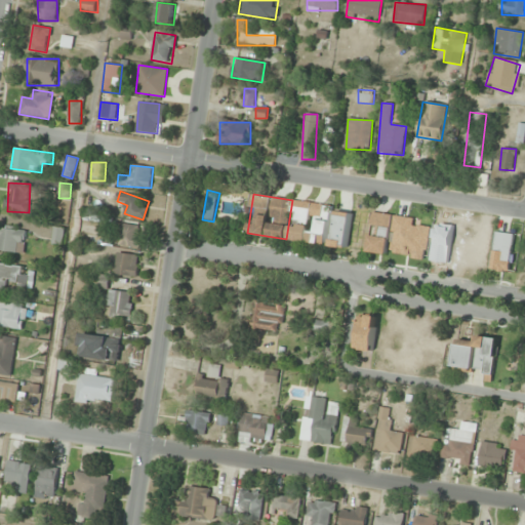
[(370,235),(367,252),(388,255),(394,215),(373,212),(370,228),(379,229),(378,236),(370,235)]
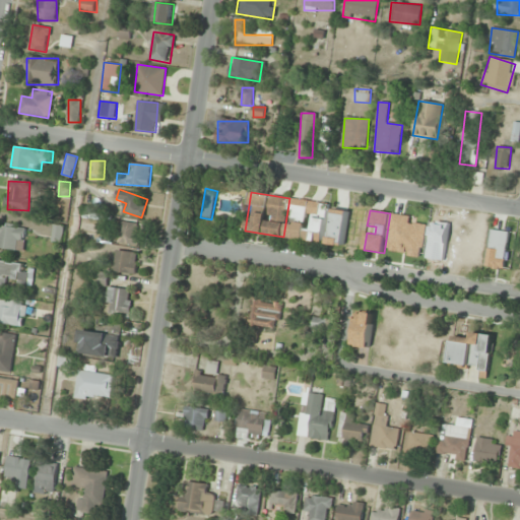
[(141,224),(121,222),(119,244),(139,246),(141,224)]
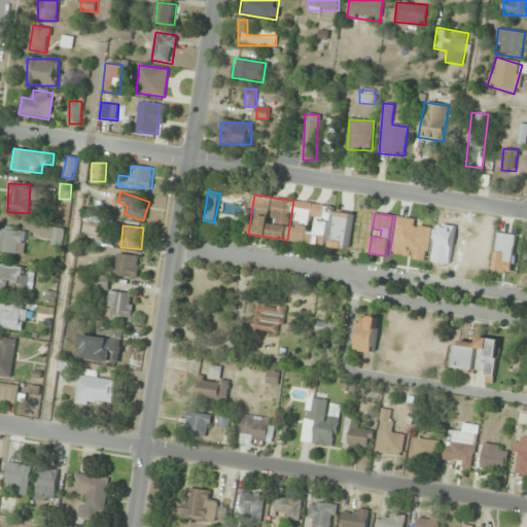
[(64,245),(64,229),(53,229),(53,245),(64,245)]
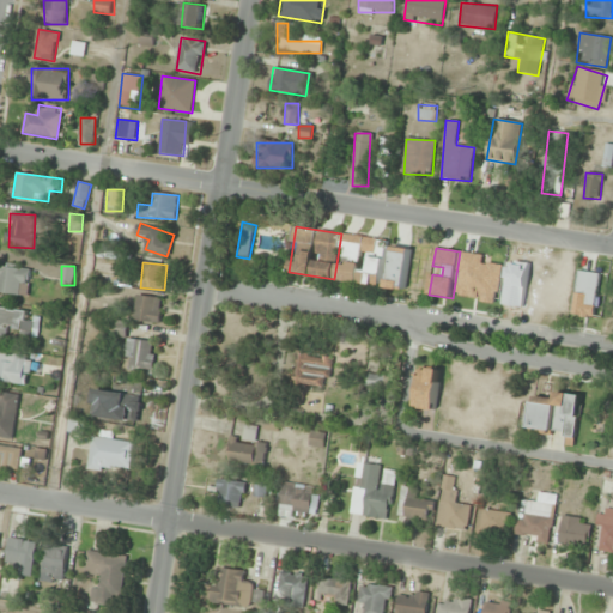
[(29,295),(29,268),(0,268),(0,295),(29,295)]
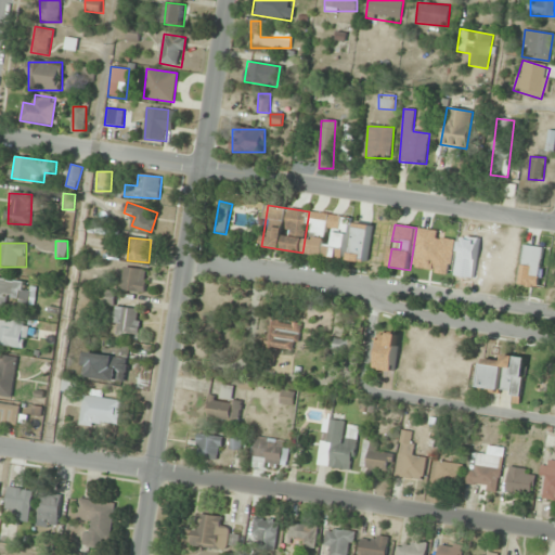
[(147,270),(125,268),(123,291),(145,293),(147,270)]
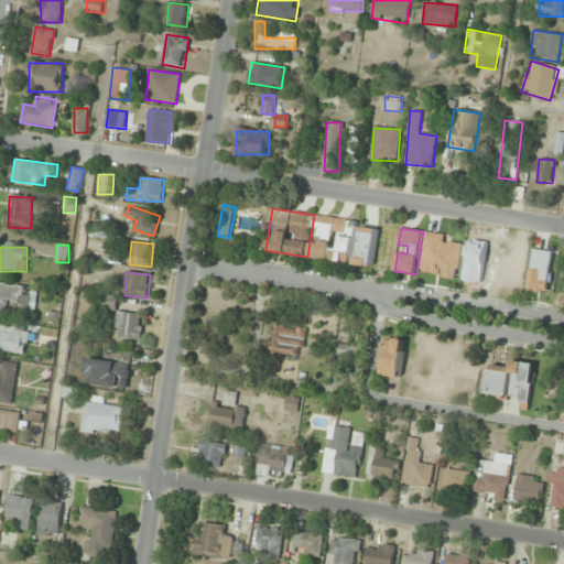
[(0,310),(9,311),(9,305),(30,306),(31,285),(0,284),(0,310)]
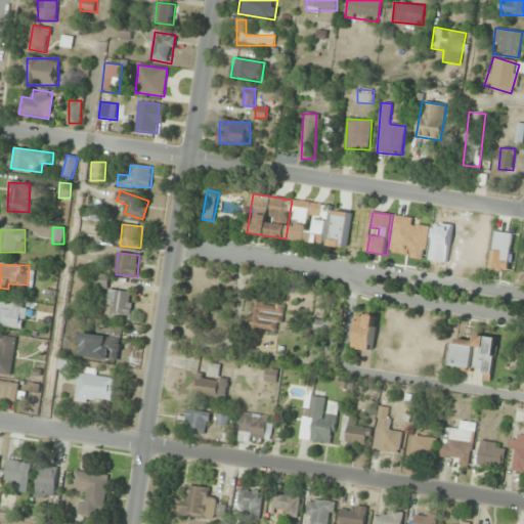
[(106,313),(131,316),(134,293),(110,290),(106,313)]
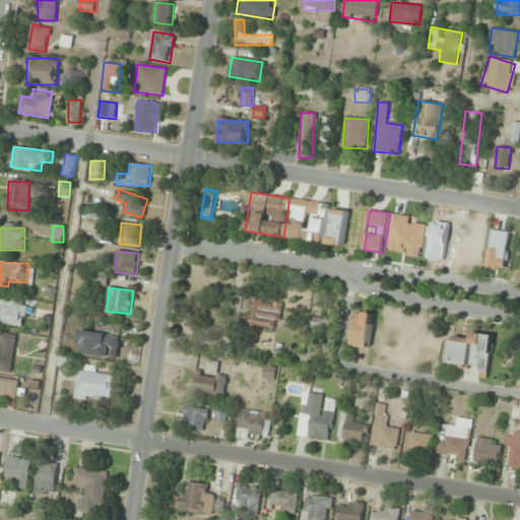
[(250,323),(277,329),(283,305),(256,299),(250,323)]
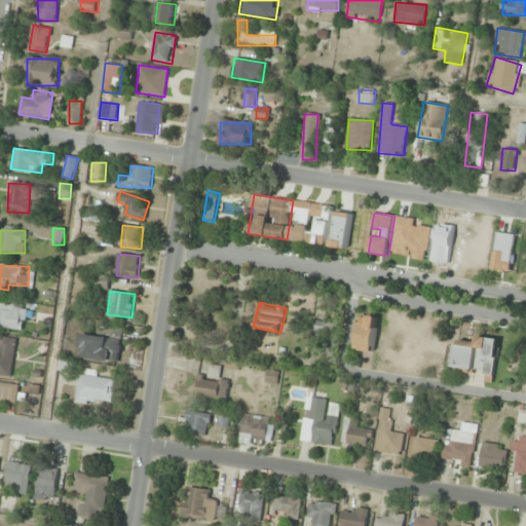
[(0,329),(26,329),(26,304),(0,303),(0,329)]
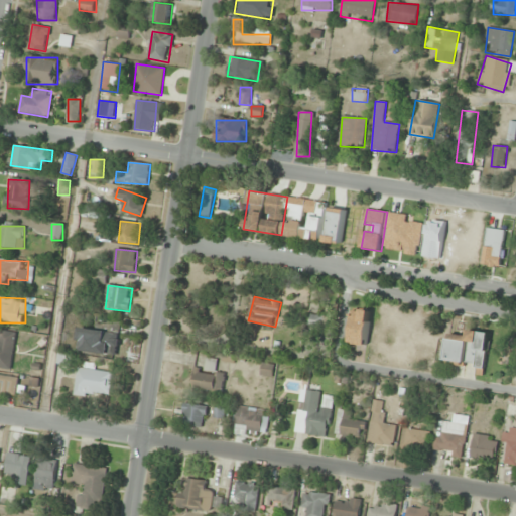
[(349,343),(366,346),(373,312),(356,308),(349,343)]
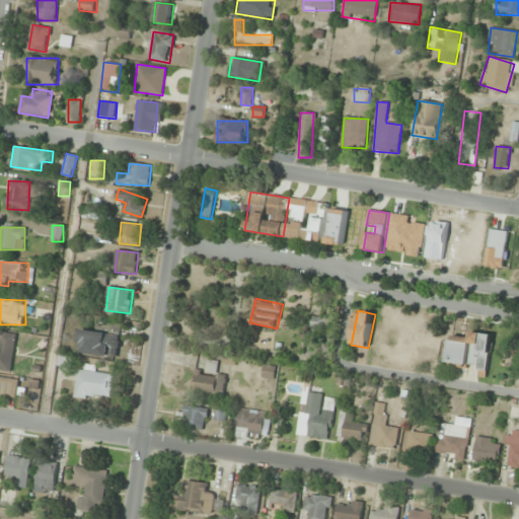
[(96,332),(87,331),(84,353),(116,358),(121,324),(98,320),(96,332)]
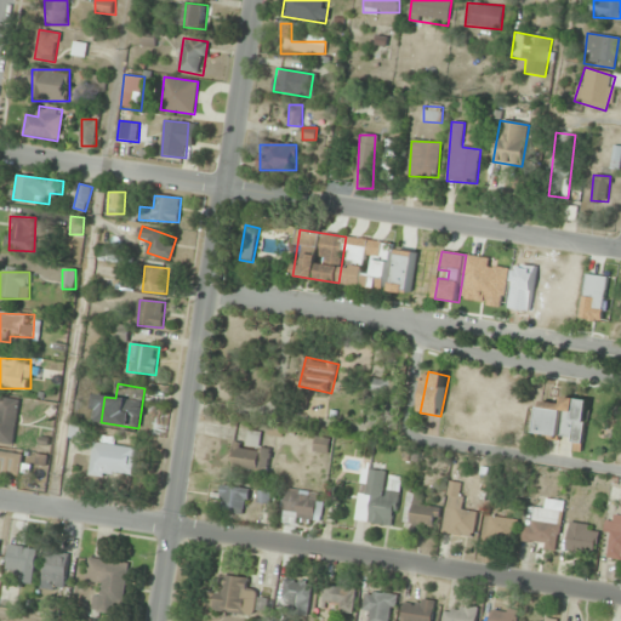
[(20,399),(0,397),(0,443),(13,445),(20,399)]
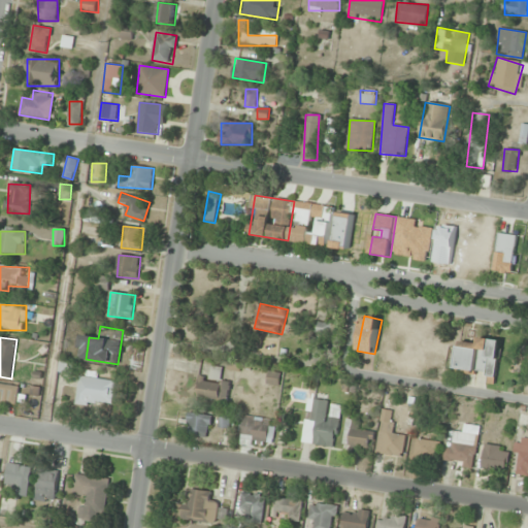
[(455,372),(496,377),(501,340),(481,337),(480,345),(459,342),(455,372)]
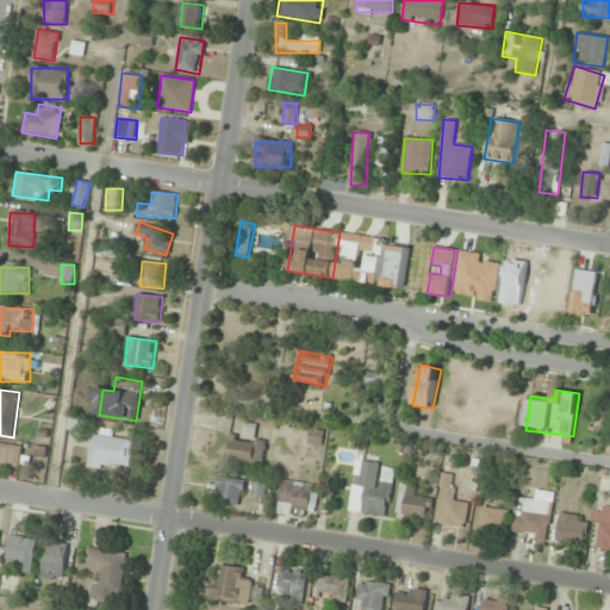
[(69,429),(83,430),(83,418),(69,418),(69,429)]
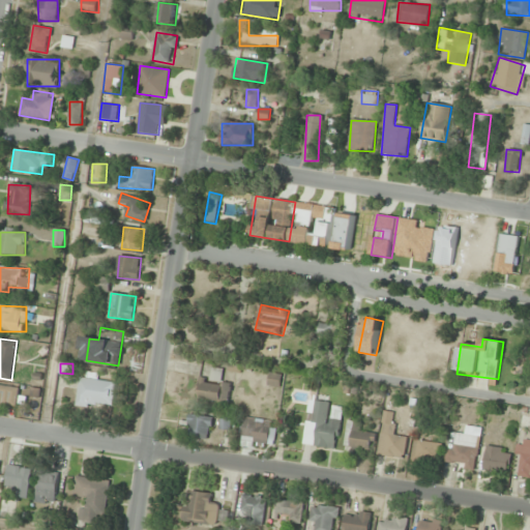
[(229,402),(229,384),(222,383),(223,369),(211,369),(210,380),(200,379),(199,401),(229,402)]
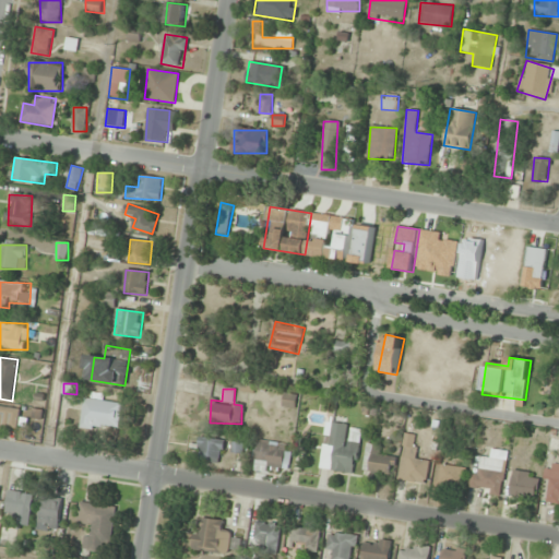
[(121,402),(83,400),(82,428),(120,430),(121,402)]
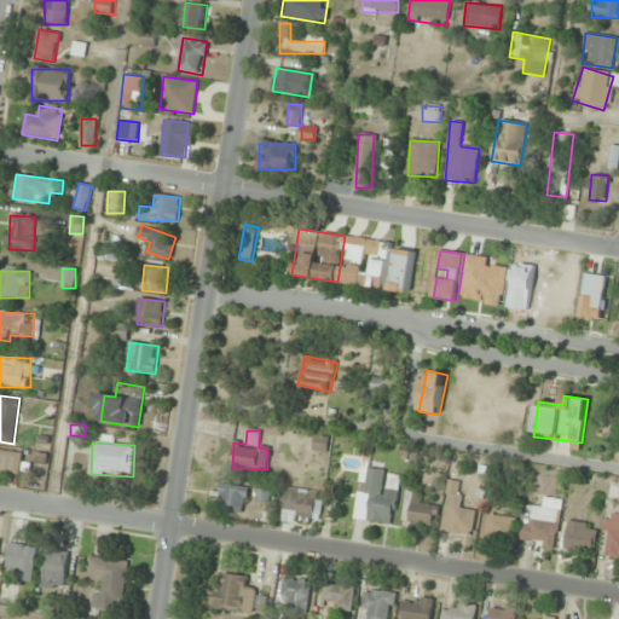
[(21,451),(0,450),(0,475),(21,476),(21,451)]
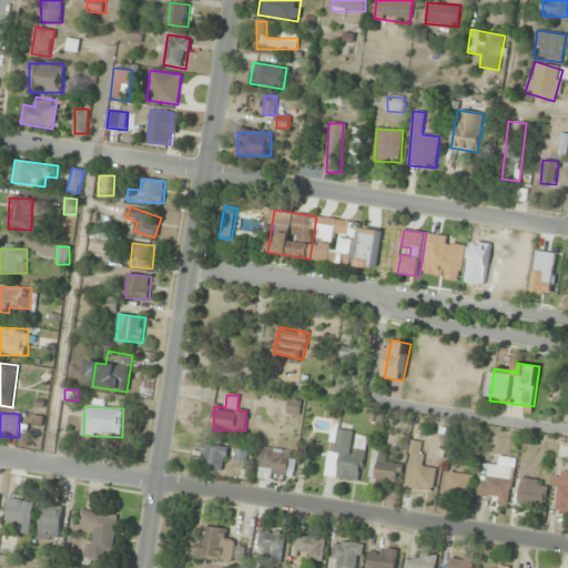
[(331,429),(325,477),(361,482),(367,434),(331,429)]
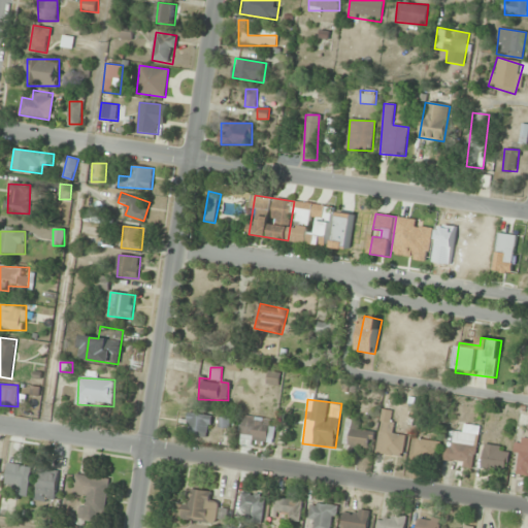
[(375,454),(402,457),(405,436),(392,434),(395,411),(382,409),(375,454)]
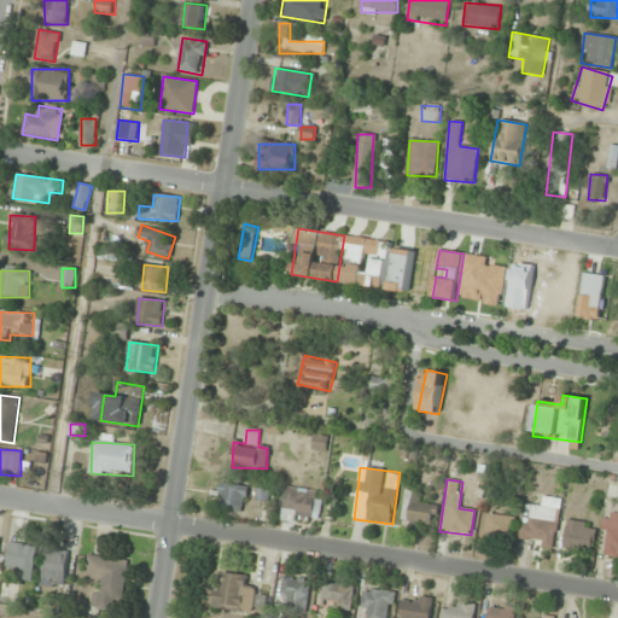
[(249,487),(221,483),(219,506),(246,508),(249,487)]
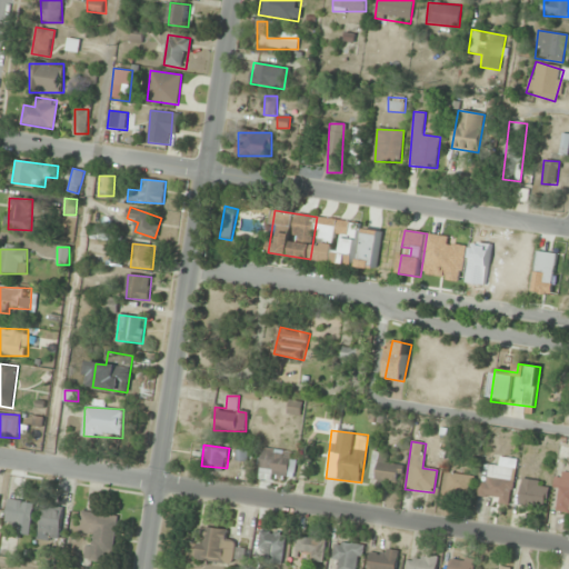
[(292,479),(298,456),(263,448),(258,471),(292,479)]
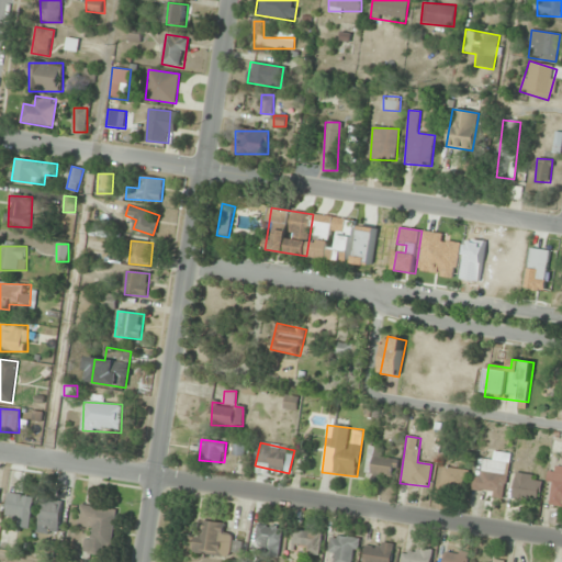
[(384,448),(368,447),(366,476),(395,479),(396,460),(383,459),(384,448)]
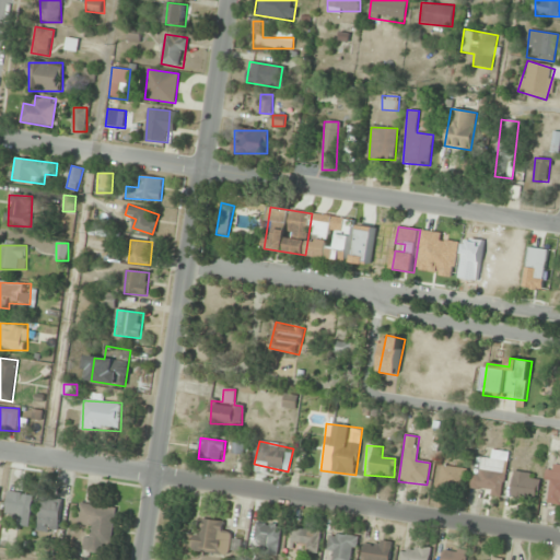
[(503,494),(508,452),(491,450),(491,459),(475,457),(471,491),(503,494)]
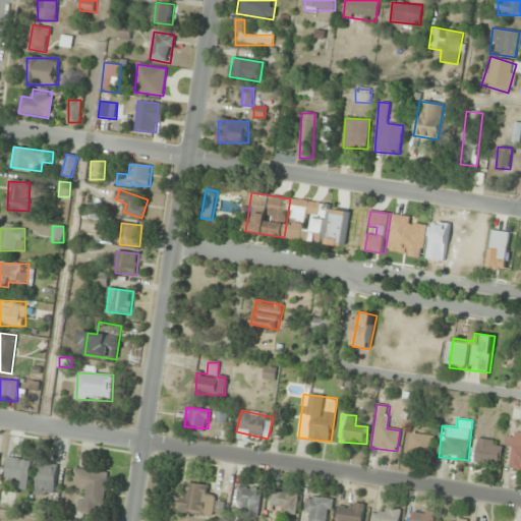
[(507,467),(520,469),(520,432),(514,431),(507,467)]
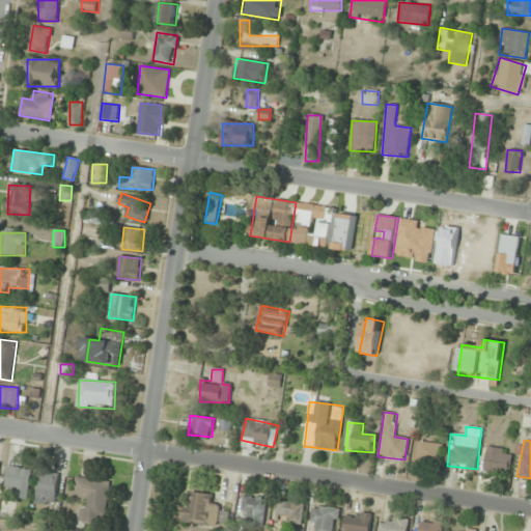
[(440,445),(419,441),(416,458),(436,463),(440,445)]
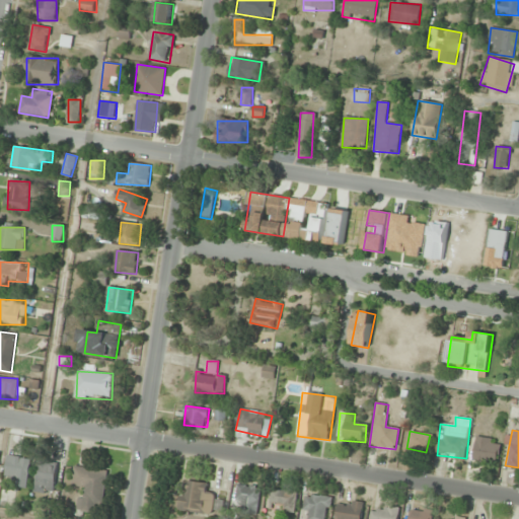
[(501,441),(477,437),(472,459),(496,464),(501,441)]
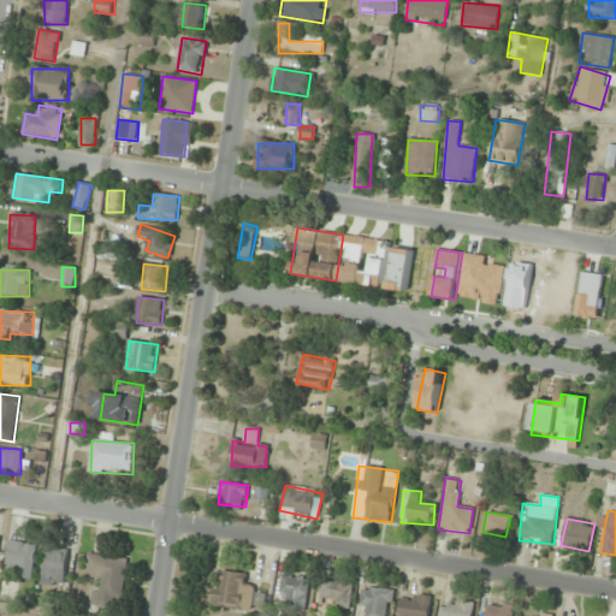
[(5,566),(33,572),(37,546),(10,542),(5,566)]
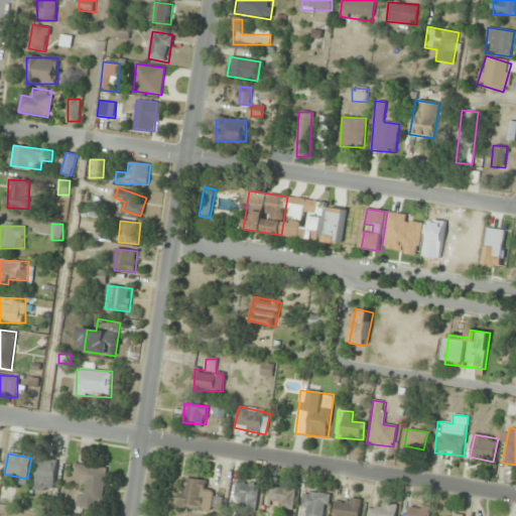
[(57,462),(39,459),(34,486),(53,489),(57,462)]
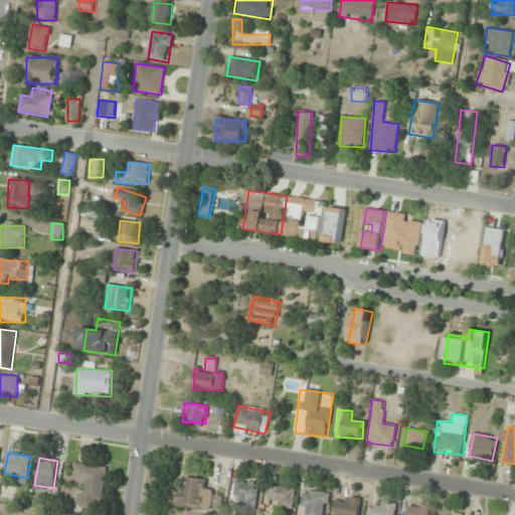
[(107,468),(74,463),(71,482),(81,484),(78,508),(94,510),(96,501),(102,501),(107,468)]
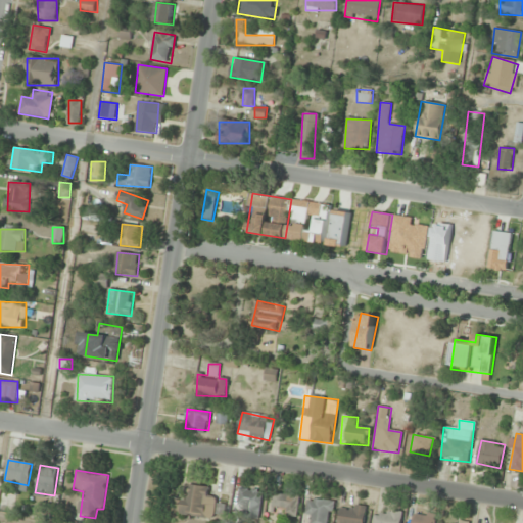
[(180,515),(215,519),(218,497),(208,496),(209,487),(190,485),(189,494),(182,493),(180,515)]
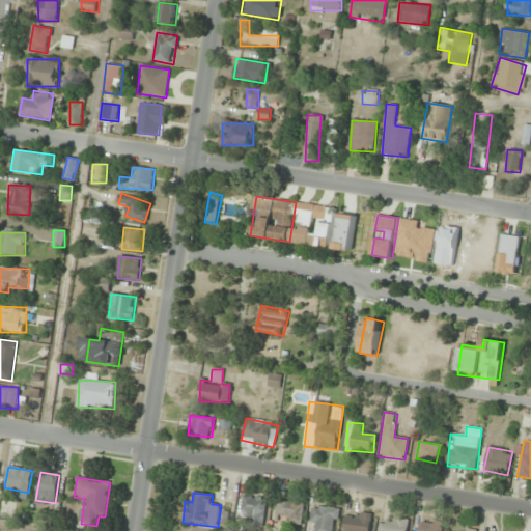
[(0,519),(15,520),(17,502),(0,500),(0,519)]
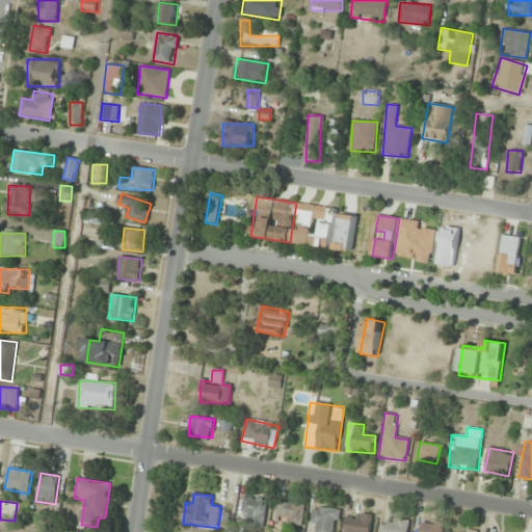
[(302,502),(277,503),(278,523),(304,522),(302,502)]
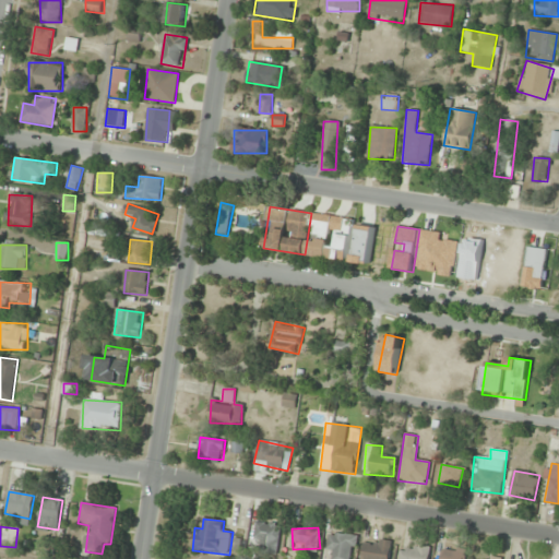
[(354,558),(356,535),(330,533),(326,558),(354,558)]
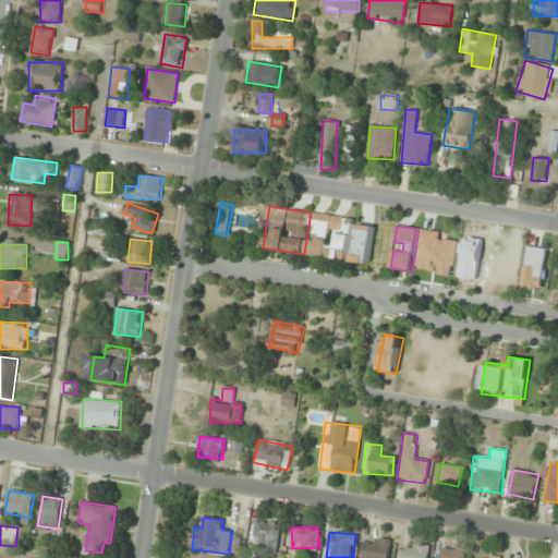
[(388,557),(390,540),(363,538),(361,557),(388,557)]
